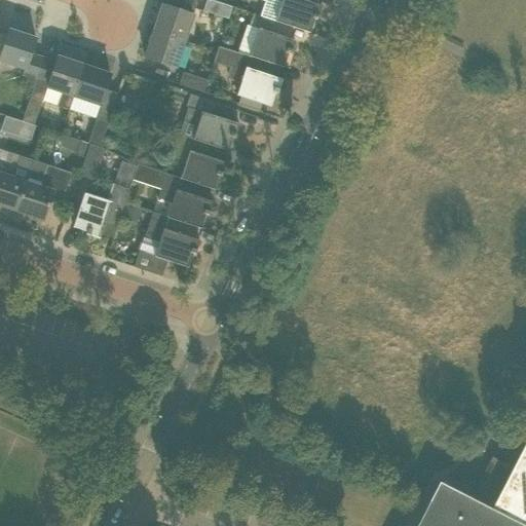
[(207,0),(203,11),(223,17),(228,19),(231,7),(210,0),(207,0)]
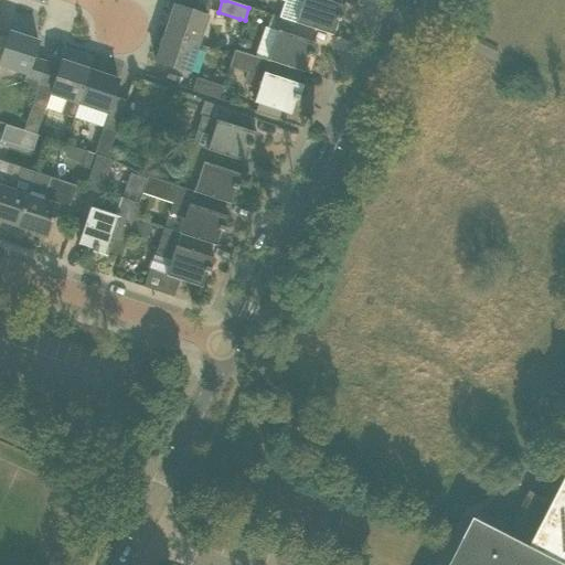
[(297,23),(309,28),(332,35),(338,20),(340,21),(345,7),(329,1),(329,0),(278,0),(279,0),(302,8),(297,23)]
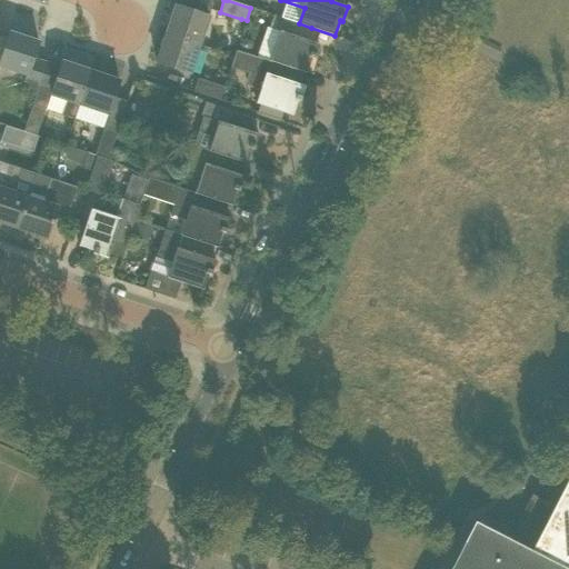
[(199,45),(201,38),(209,17),(176,6),(170,21),(169,21),(166,29),(167,30),(166,33),(199,45)]
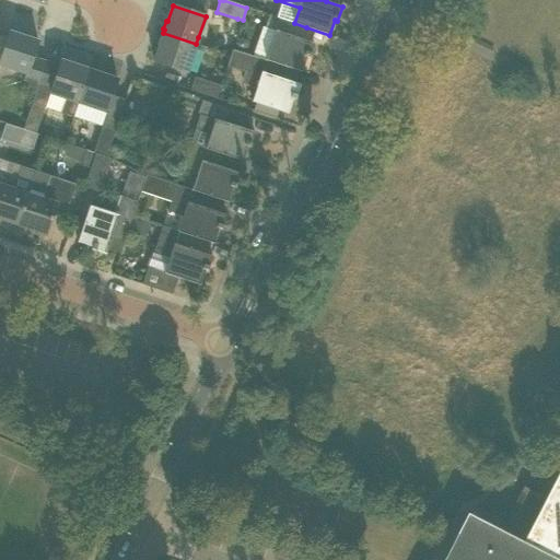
[(302,39),(306,27),(294,23),(276,18),(268,15),(264,28),(273,32),(265,59),(289,68),(302,72),(306,57),(310,58),(314,44),(302,39)]
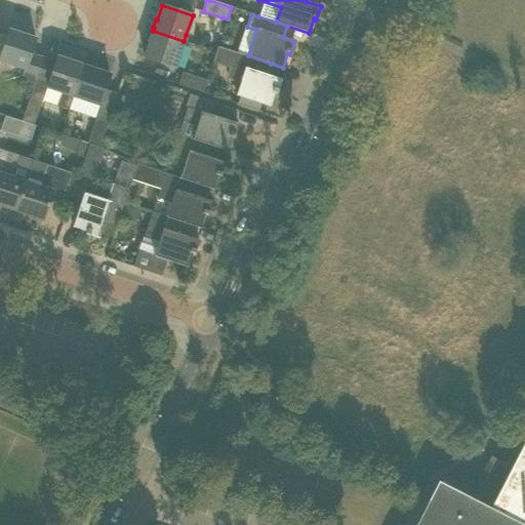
[(21,75),(35,80),(42,58),(31,54),(36,39),(31,37),(31,36),(24,34),(24,35),(8,30),(7,35),(0,33),(0,61),(25,69),(21,75)]
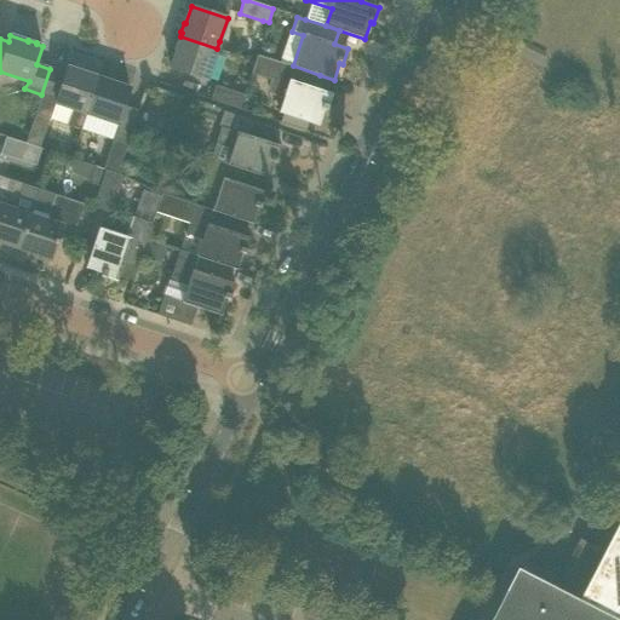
[(207,80),(214,57),(217,49),(181,36),(179,42),(177,41),(174,50),(177,51),(171,68),(207,80)]
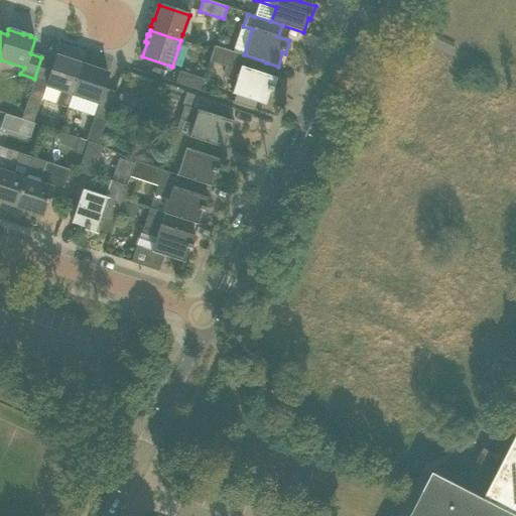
[(262,74),(266,62),(244,54),(241,53),(238,67),(240,68),(232,94),(238,96),(235,103),(254,109),(257,102),(265,105),(270,91),(272,92),(276,78),(262,74)]
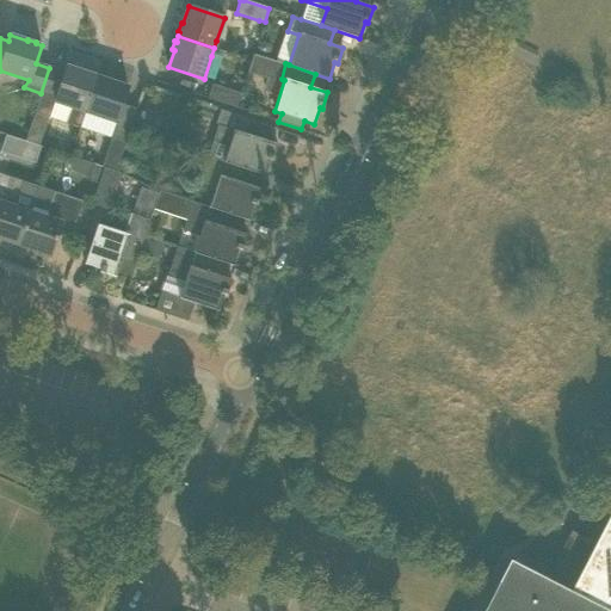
[(65,73),(49,68),(41,93),(35,112),(49,117),(55,100),(73,106),(67,123),(81,128),(87,111),(85,111),(97,76),(92,75),(93,73),(85,71),(84,72),(67,66),(65,73)]
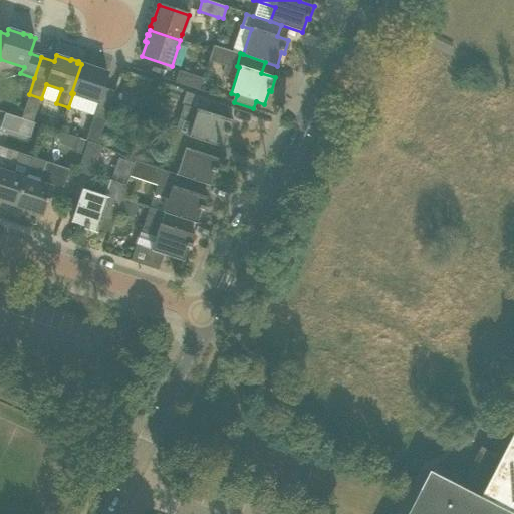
[(85,65),(81,64),(71,93),(73,93),(97,101),(107,73),(93,68),(93,66),(86,64),(85,65)]
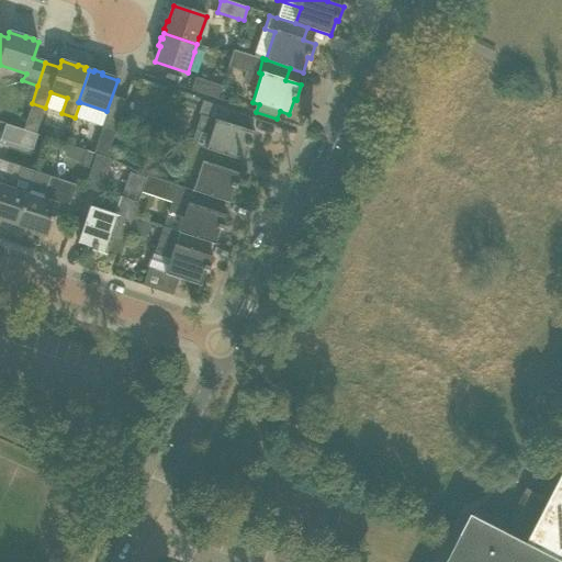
[(195,78),(191,90),(217,99),(222,87),(195,78)]
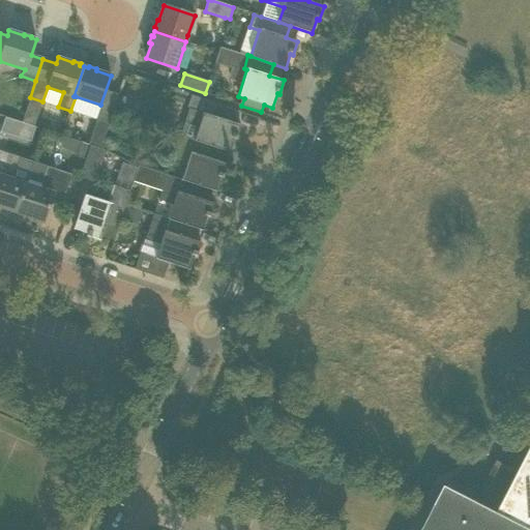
[(239,111),(192,95),(187,109),(188,109),(184,121),(200,126),(196,140),(196,141),(215,148),(229,152),(233,138),(236,139),(240,125),(225,120),(229,109),(239,112),(239,111)]
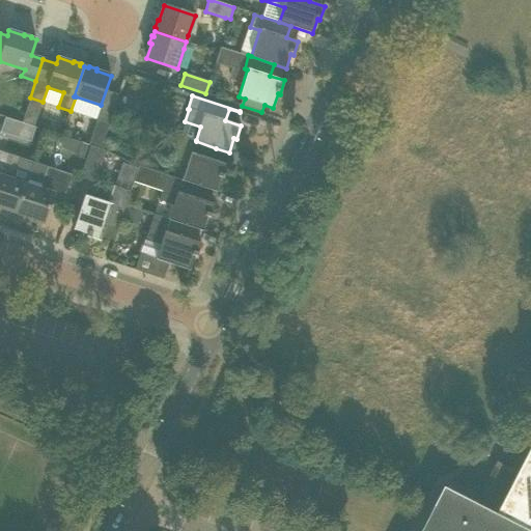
[(29,99),(21,123),(33,128),(42,103),(29,99)]
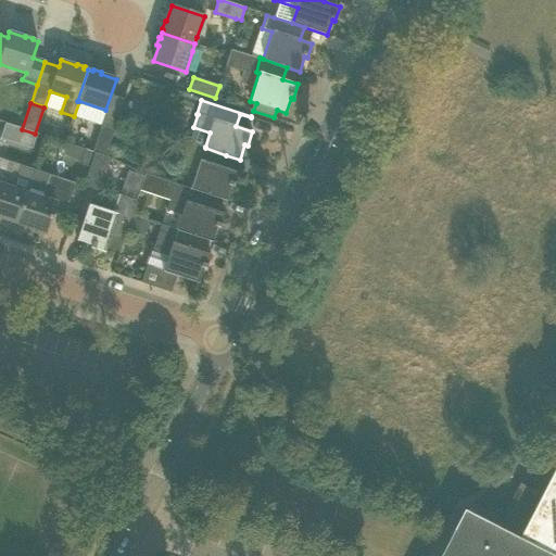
[(0,137),(0,139),(16,144),(22,129),(4,124),(0,137)]
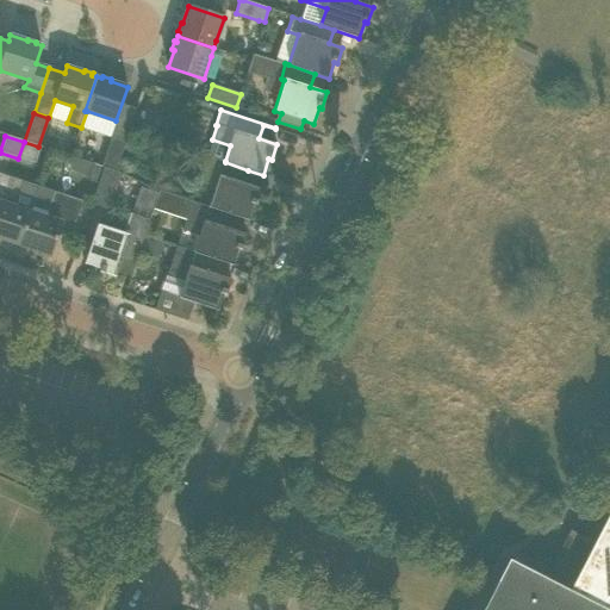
[(101,168),(104,169),(116,173),(125,144),(111,139),(101,167),(101,168)]
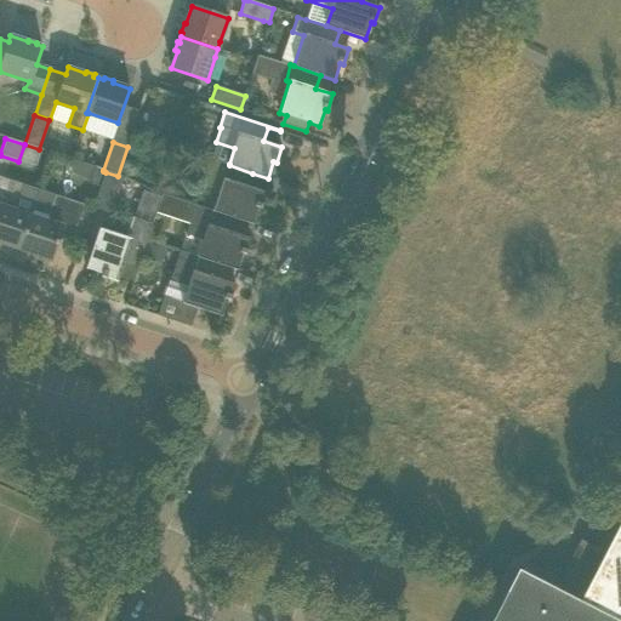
[(249,187),(252,174),(229,165),(229,164),(217,160),(217,161),(206,158),(197,187),(218,194),(214,210),(238,220),(252,224),(258,208),(261,209),(267,192),(249,187)]
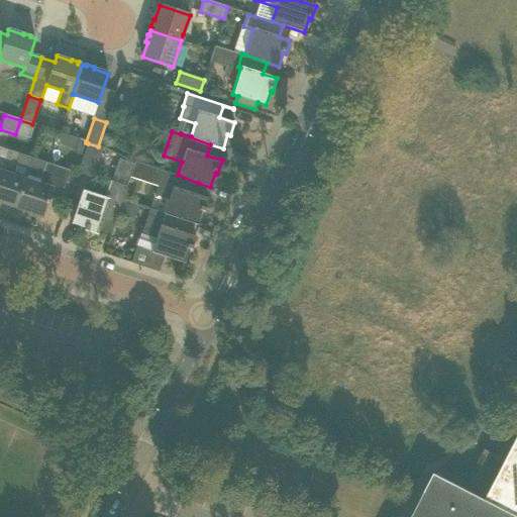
[(88,143),(86,142),(86,141),(77,138),(73,152),(83,156),(88,143)]
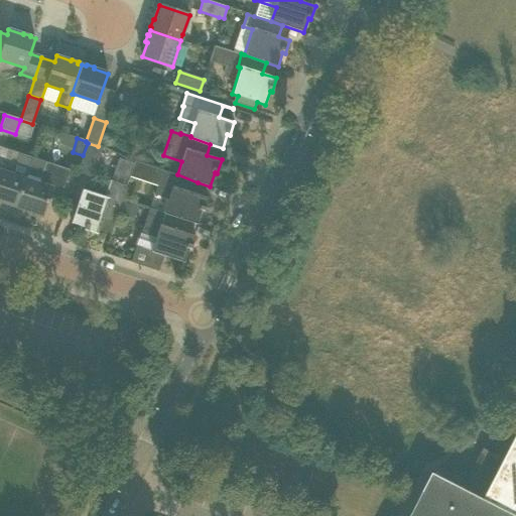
[(98,146),(88,143),(83,155),(77,175),(92,180),(103,147),(98,146)]
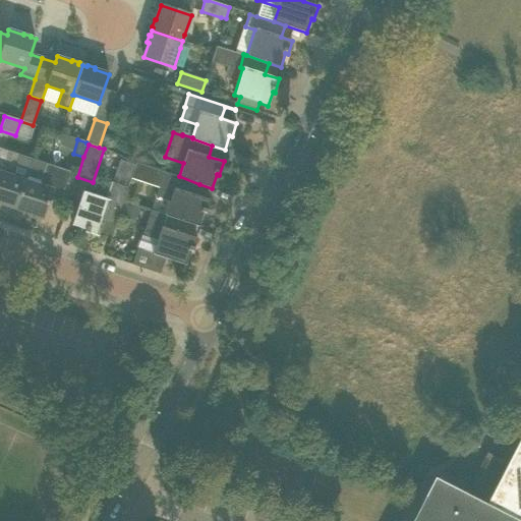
[(18,154),(1,149),(0,148),(0,203),(16,209),(25,179),(11,175),(18,154)]
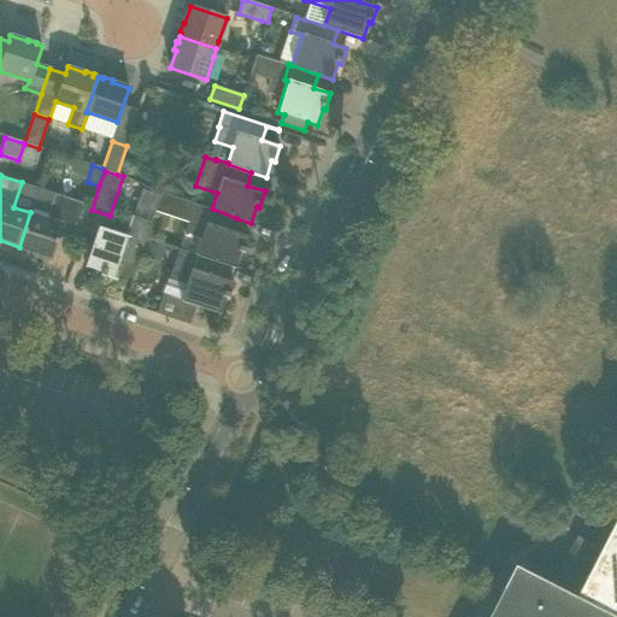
[(83,203),(56,193),(48,218),(30,212),(19,247),(51,258),(60,228),(74,233),(83,203)]
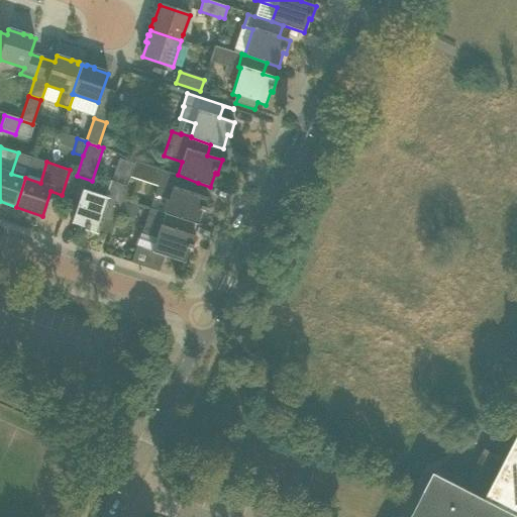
[(165,214),(185,220),(197,224),(202,211),(205,212),(209,198),(194,194),(198,183),(178,175),(173,174),(173,175),(134,162),(129,178),(157,187),(153,196),(170,201),(165,214)]
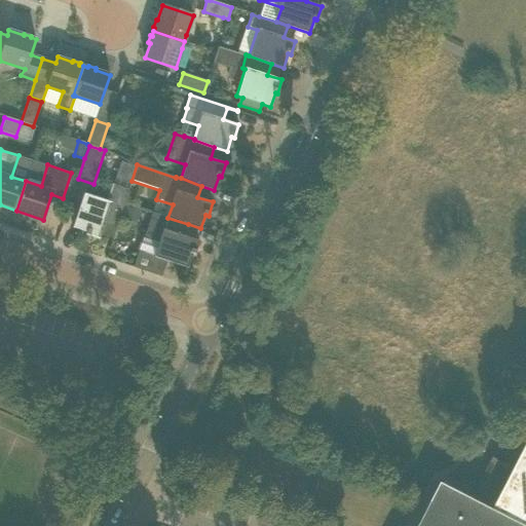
[(102,232),(114,236),(125,202),(113,198),(111,202),(84,192),(73,227),(86,232),(85,234),(100,238),(102,232)]
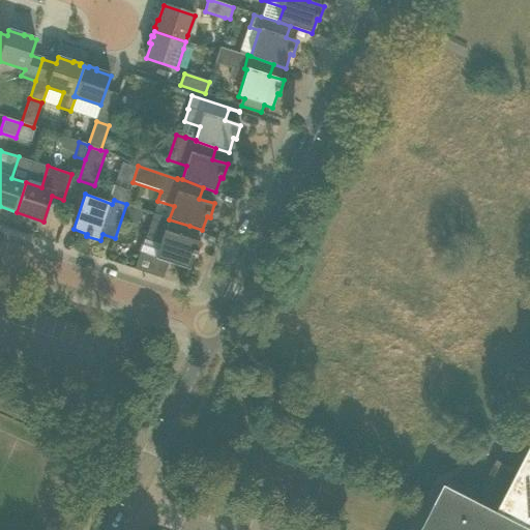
[(186,238),(189,226),(169,219),(153,214),(145,239),(160,244),(156,258),(140,252),(135,269),(164,278),(168,263),(189,270),(194,256),(197,257),(201,242),(186,238)]
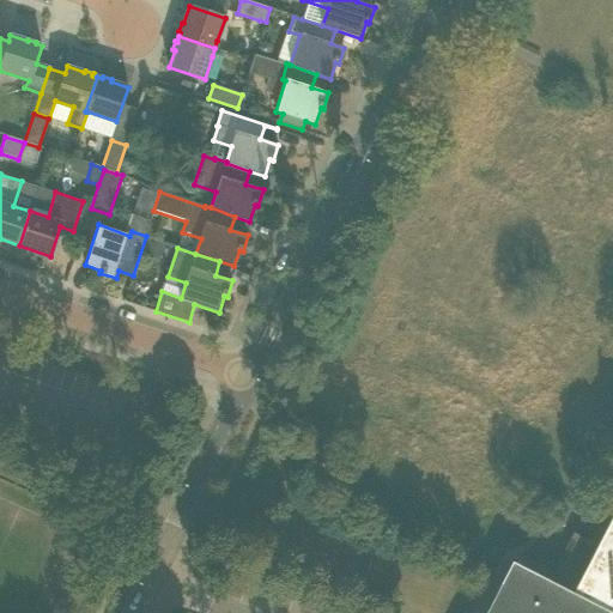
[(612,612),(612,525),(602,546),(576,533),(552,580),(519,562),(491,612),(612,612)]
